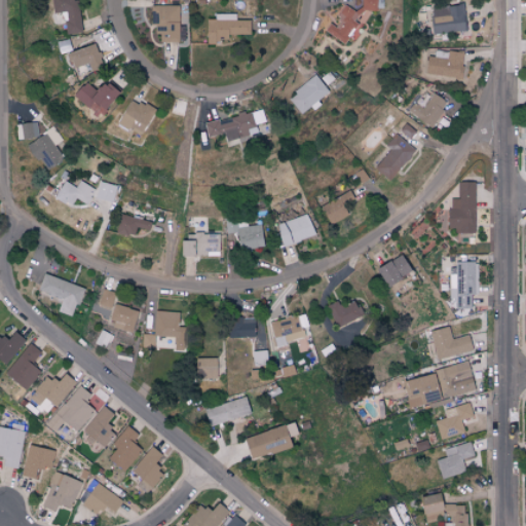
[(50,0),(52,13),(63,12),(66,34),(80,32),(75,0),(50,0)]
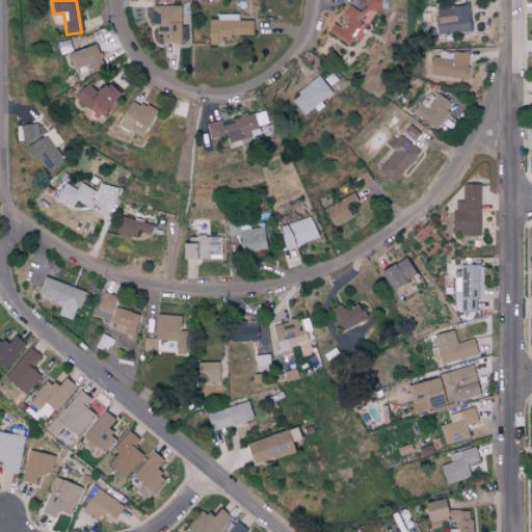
[(347,45),(353,35),(361,40),(368,27),(366,27),(357,23),(366,10),(380,10),(380,4),(387,8),(387,0),(365,0),(366,4),(361,12),(347,4),(342,14),(341,26),(331,25),(327,32),(347,45)]
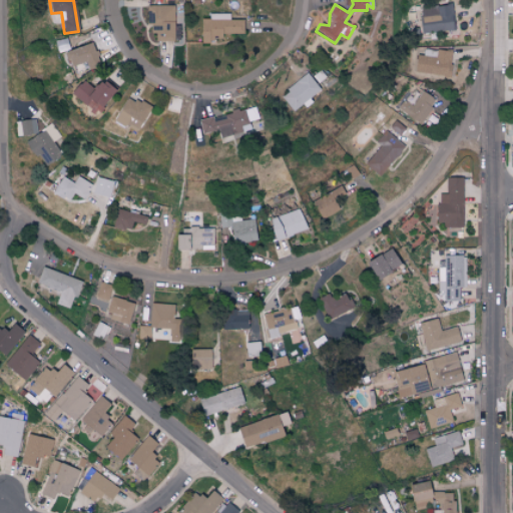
[(454,30),(450,4),(419,8),(422,34),(454,30)]
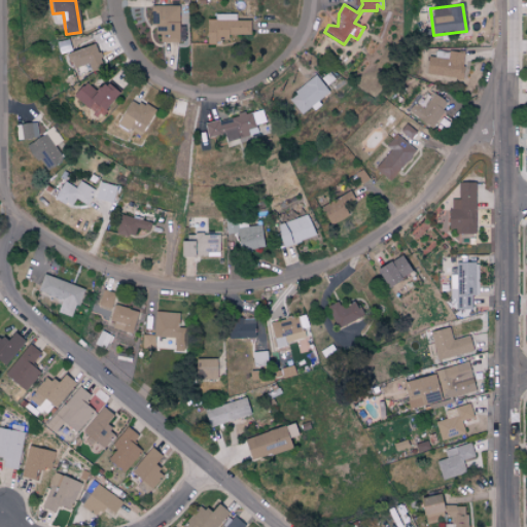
[(156,42),(178,42),(177,5),(150,6),(151,25),(156,25),(156,42)]
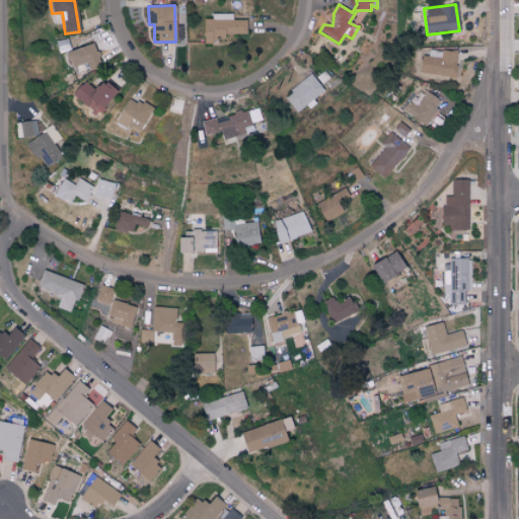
[(245,20),(232,19),(232,14),(210,14),(210,19),(203,19),(203,41),(224,42),(224,34),(245,34),(245,20)]
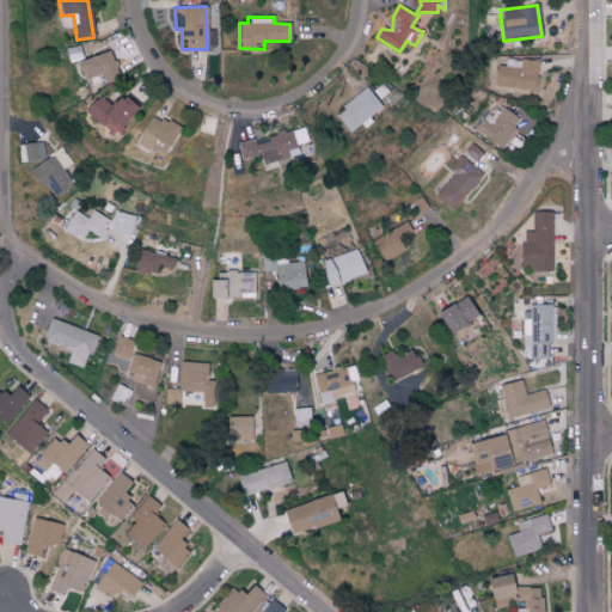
[(75,62),(83,80),(102,74),(104,83),(118,77),(110,50),(75,62)]
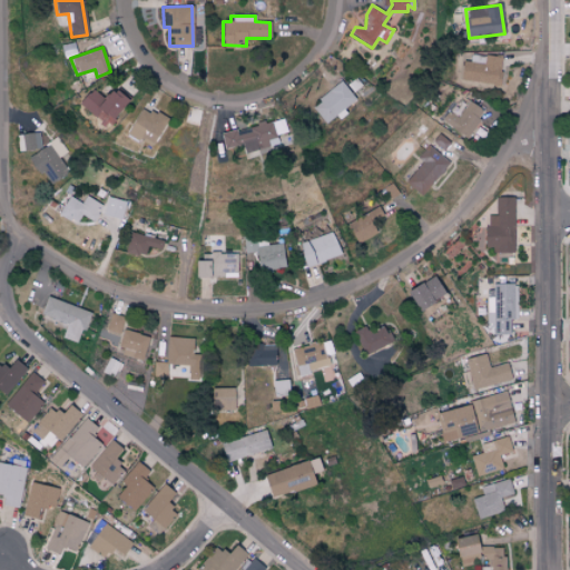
[(470,61),(463,60),(460,79),(498,86),(502,58),(471,53),(470,61)]
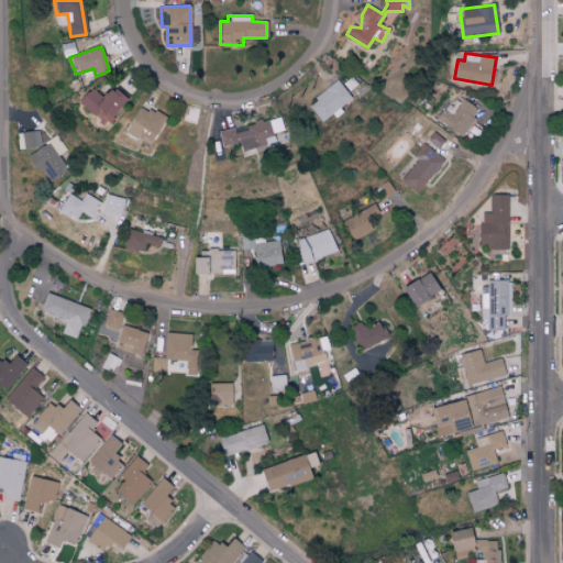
[(307,103),(320,122),(352,99),(339,81),(307,103)]
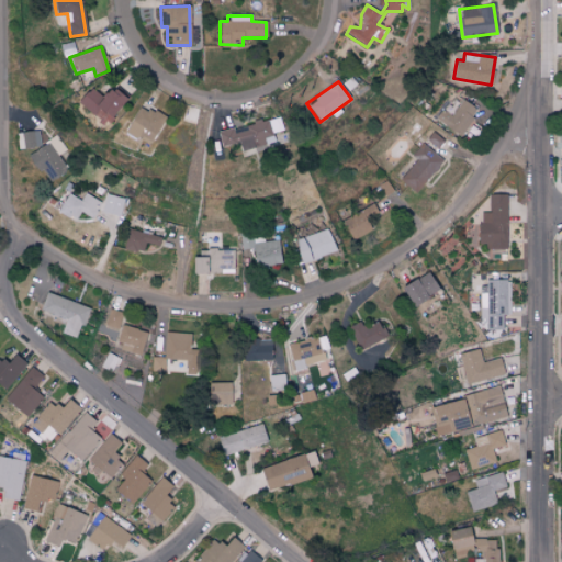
[(92,115),(98,109),(109,119),(128,97),(114,83),(102,98),(91,88),(77,102),(92,115)]
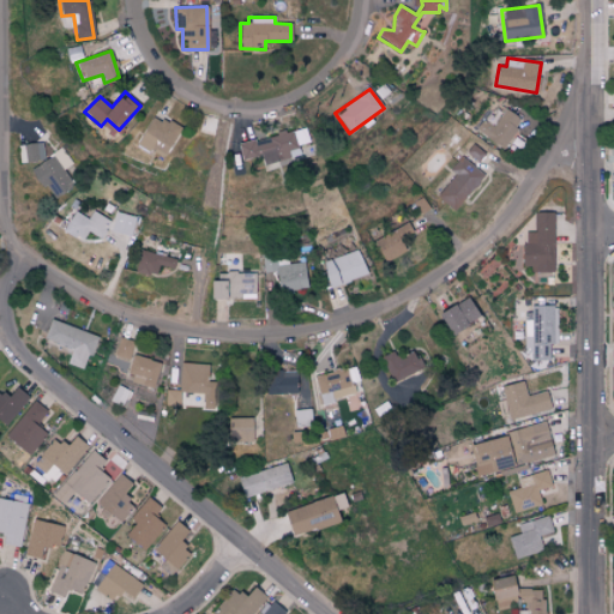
[(475,131),(503,149),(522,119),(504,109),(493,126),(482,120),(475,131)]
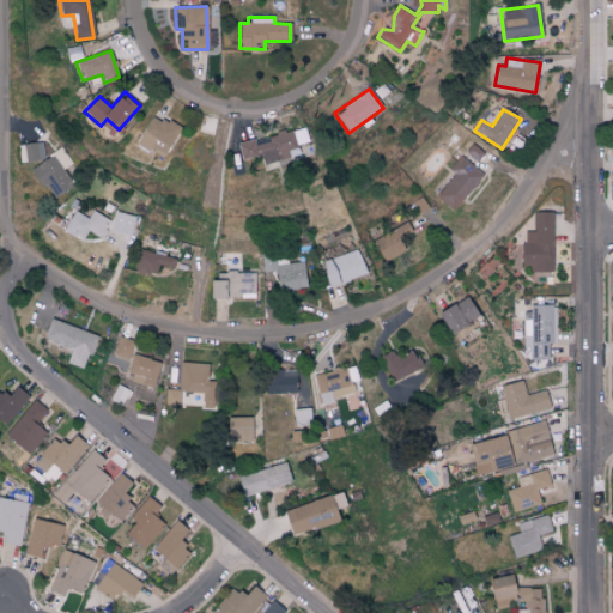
[(137,144),(164,158),(180,128),(152,114),(137,144)]
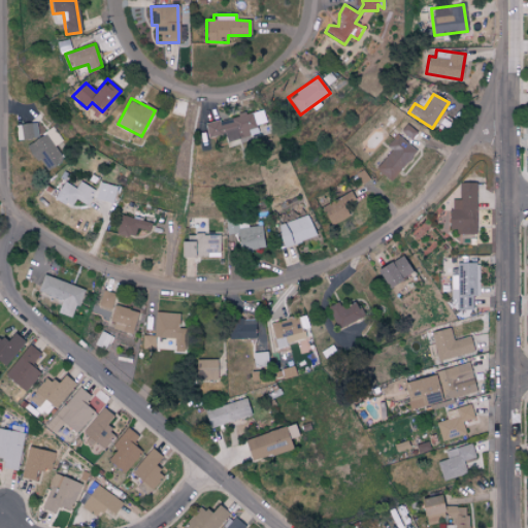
[(207,137),(225,134),(226,141),(257,135),(252,113),(219,121),(219,120),(204,123),(207,137)]
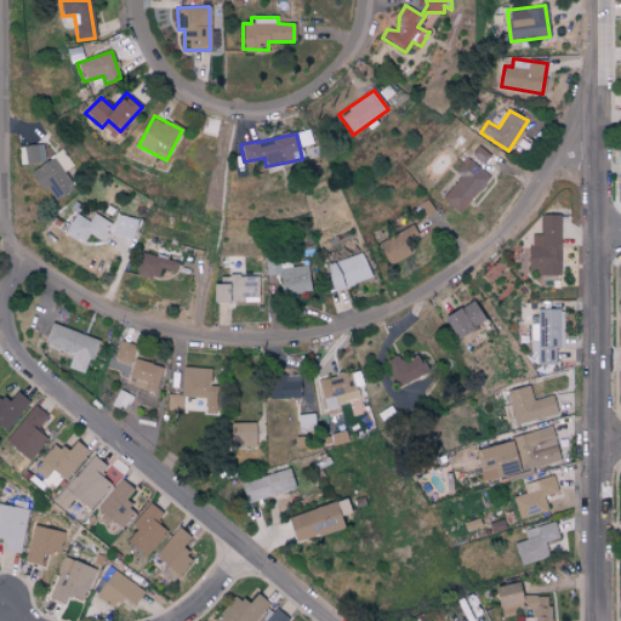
[(18,147),(21,165),(44,161),(43,144),(18,147)]
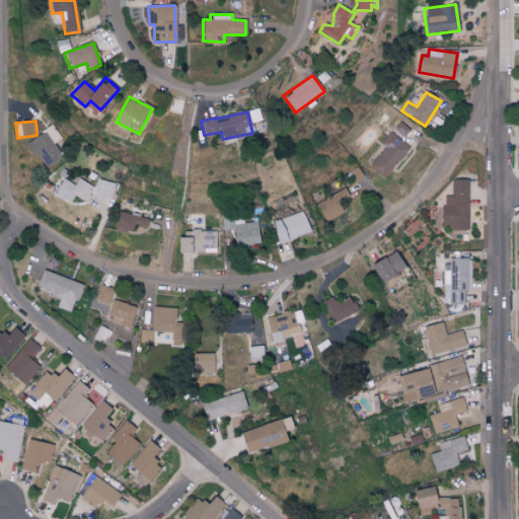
[(60,159),(49,132),(29,140),(41,167),(60,159)]
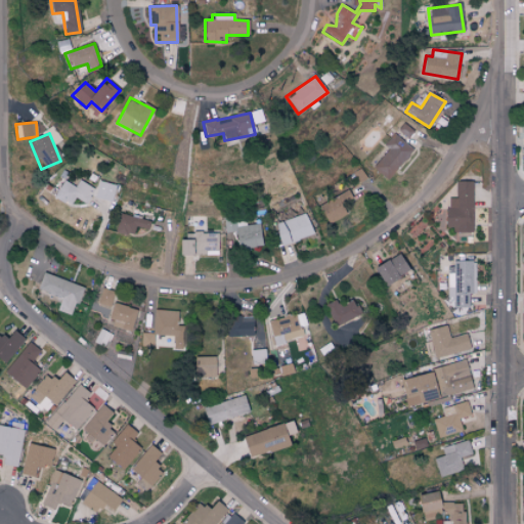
[(373,168),(388,180),(412,148),(393,133),(384,145),(388,148),(373,168)]
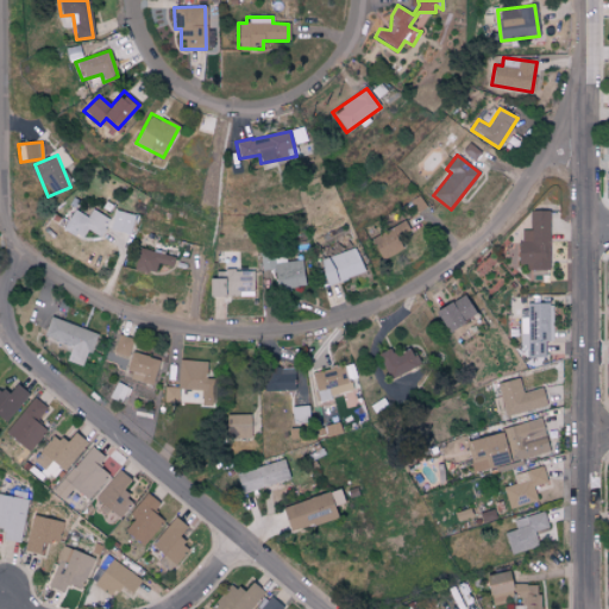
[(87,230),(100,237),(111,220),(93,209),(87,217),(74,209),(63,228),(81,239),(87,230)]
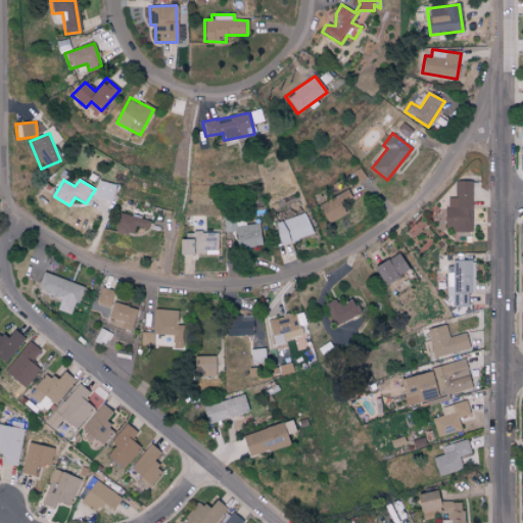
[(95,198),(111,202),(115,184),(98,181),(95,198)]
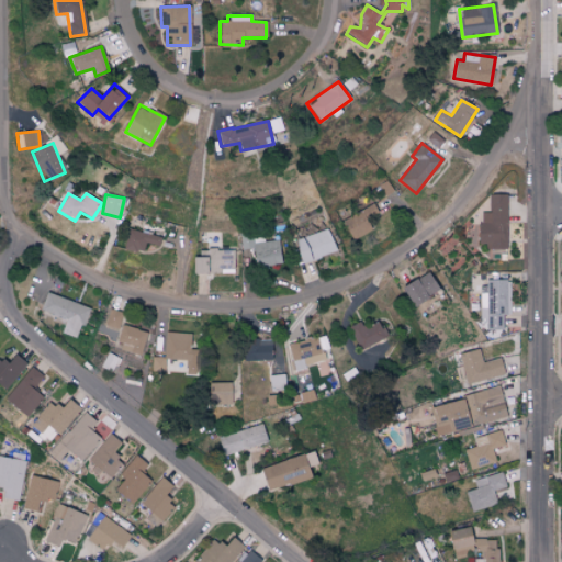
[(506,194),(489,194),(489,212),(478,212),(479,248),(507,247),(506,194)]
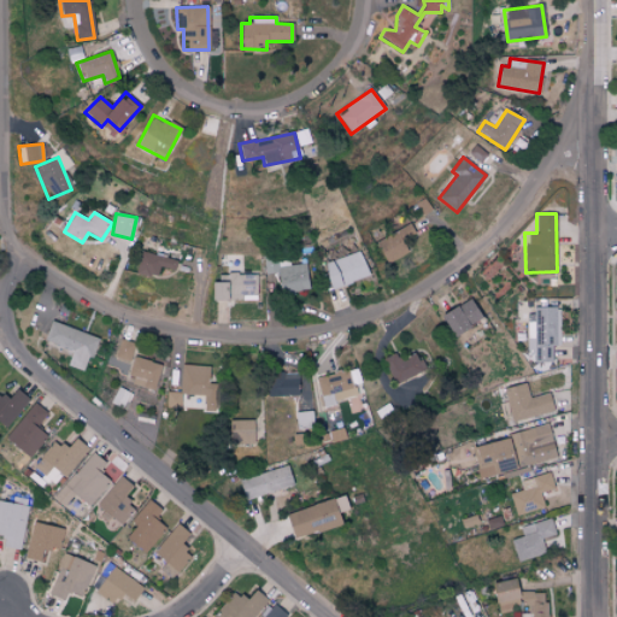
[(407,225),(375,241),(386,263),(418,247),(407,225)]
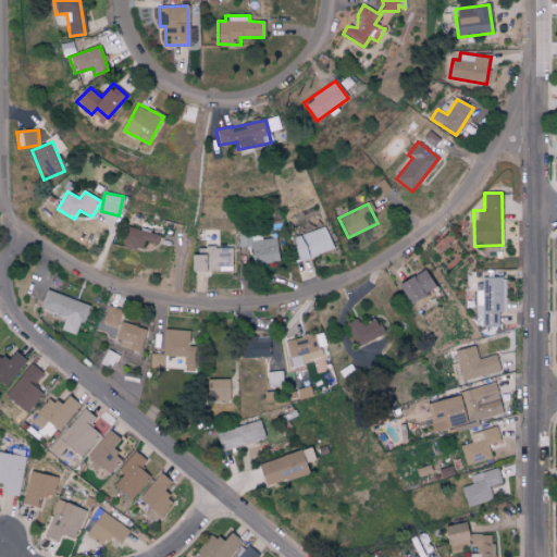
[(140,250),(144,242),(157,245),(161,227),(146,223),(144,232),(127,227),(122,246),(140,250)]
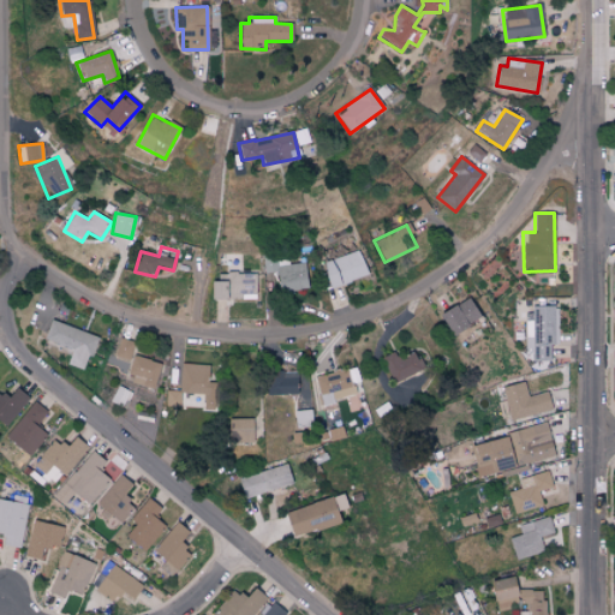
[(368,276),(360,251),(322,262),(329,287),(368,276)]
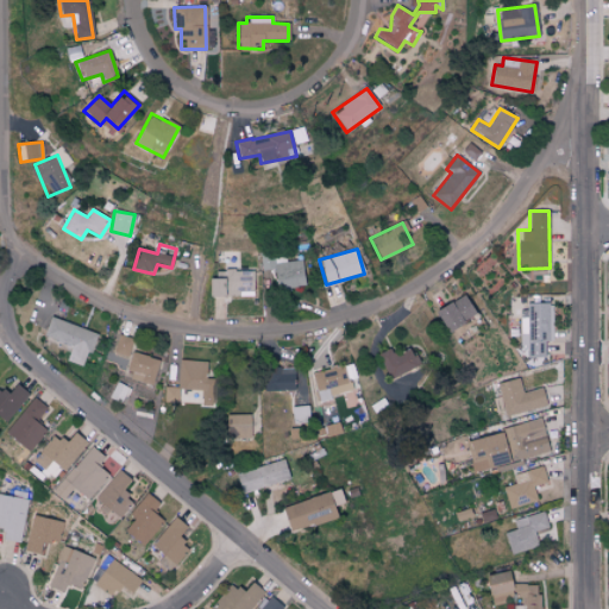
[(262,271),(272,269),(276,290),(306,287),(302,259),(287,262),(286,253),(259,257),(262,271)]
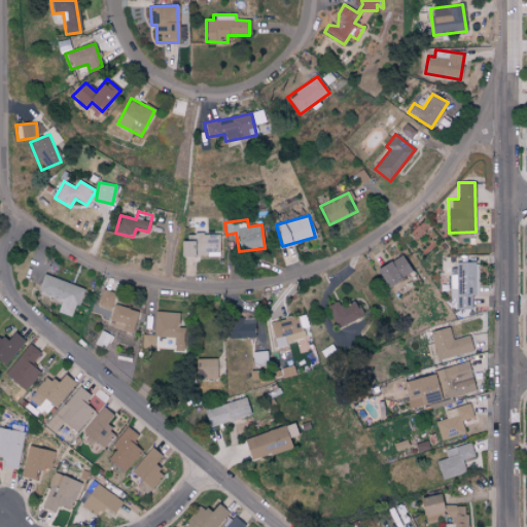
[(179,241),(179,255),(218,256),(218,235),(202,235),(203,227),(192,227),(192,235),(185,235),(185,241),(179,241)]
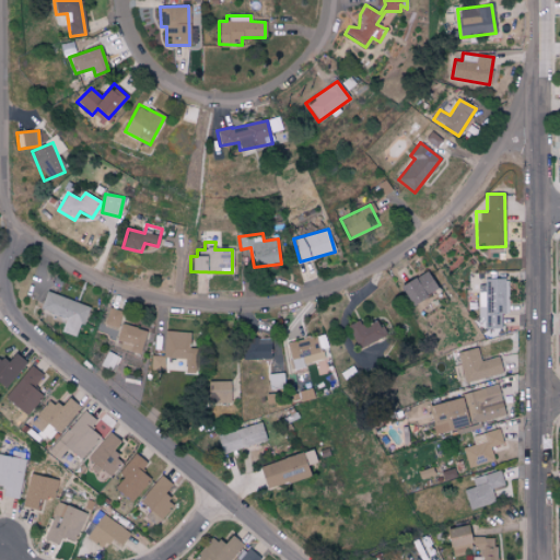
[(399,286),(409,305),(436,291),(427,271),(399,286)]
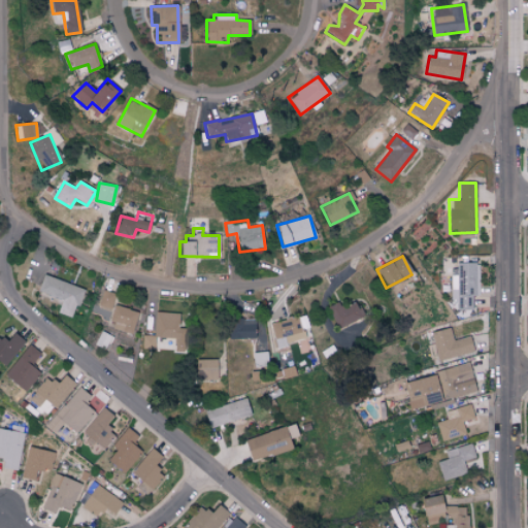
[(452,275),(451,309),(471,309),(472,296),(479,296),(480,263),(457,263),(457,275),(452,275)]
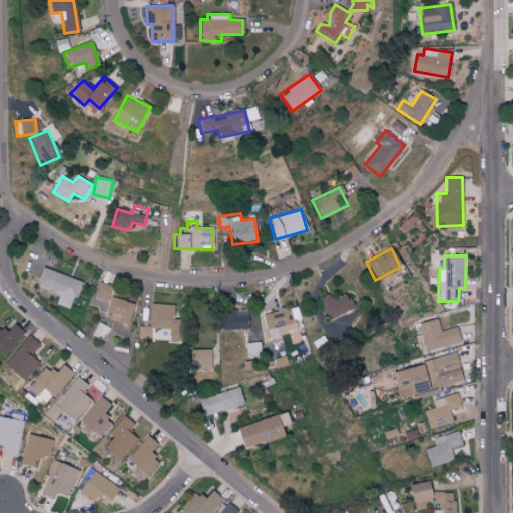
[(80,282),(42,267),(35,284),(59,293),(55,304),(69,310),(80,282)]
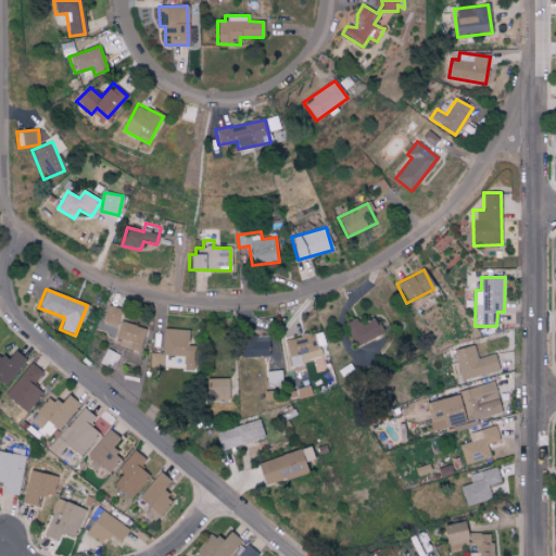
[(102,323),(115,327),(121,310),(108,305),(102,323)]
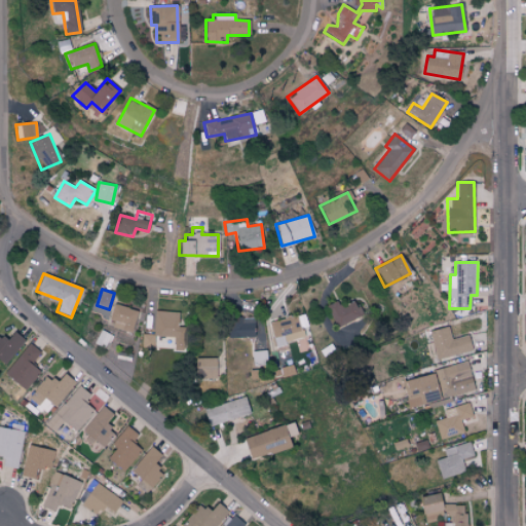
[(355,301),(339,306),(337,301),(327,305),(334,327),(361,317),(355,301)]
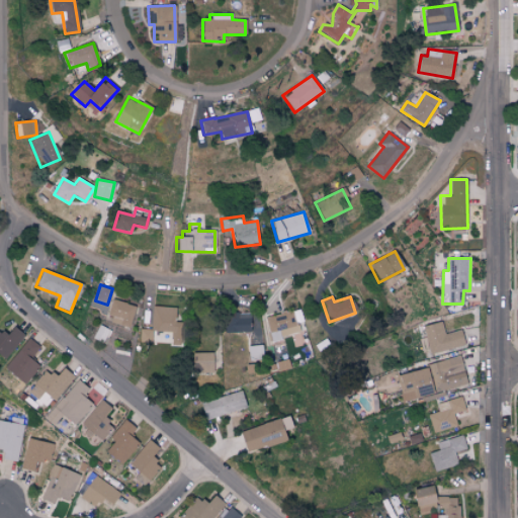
[(135,307),(110,299),(106,316),(120,320),(118,325),(128,328),(135,307)]
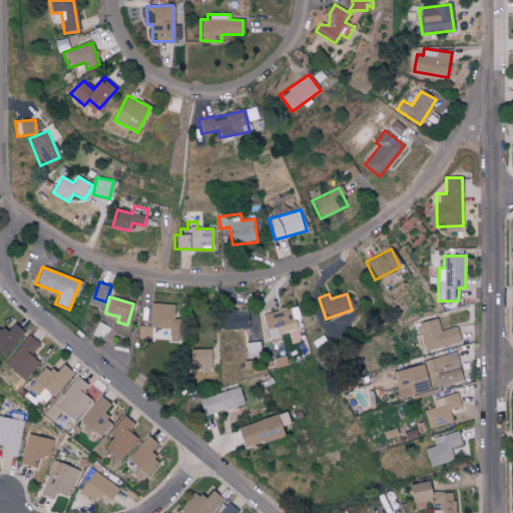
[(175,306),(152,302),(148,327),(171,330),(175,306)]
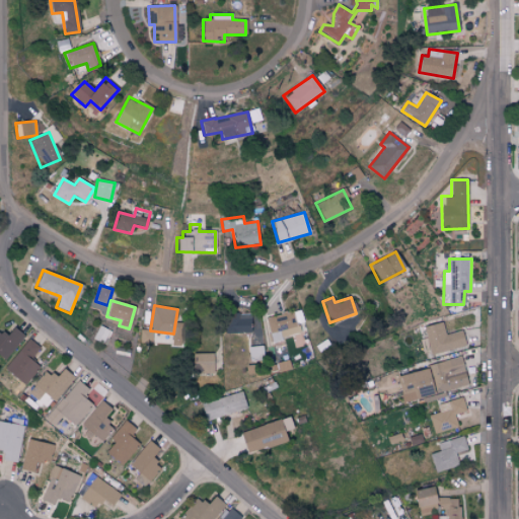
[(265,318),(272,342),(299,334),(293,310),(265,318)]
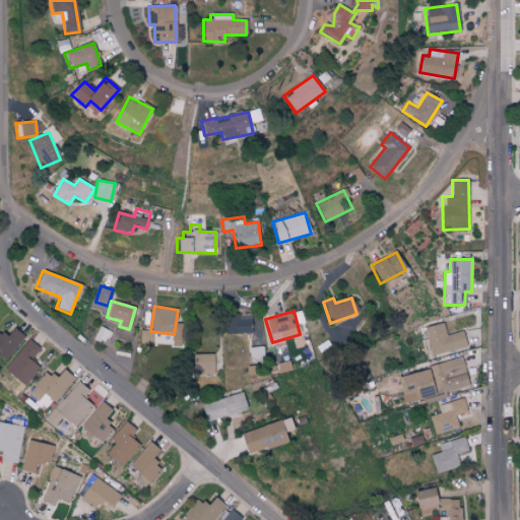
[(250,314),(225,315),(226,334),(251,334),(250,314)]
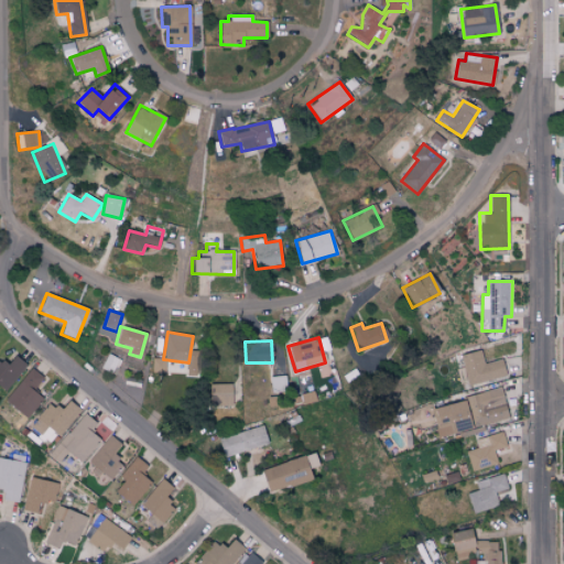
[(459,355),(463,367),(456,369),(461,387),(506,376),(501,359),(484,364),(480,350),(459,355)]
